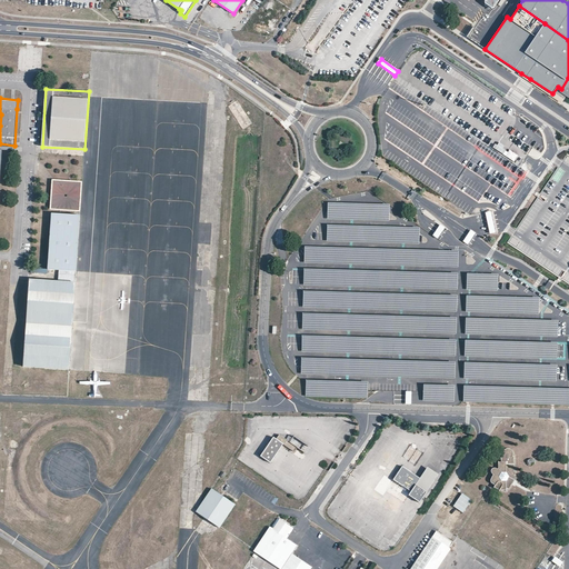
[(495,143),(491,148),(502,156),(505,151),(503,150),(506,147),(499,142),(497,146),(495,143)]
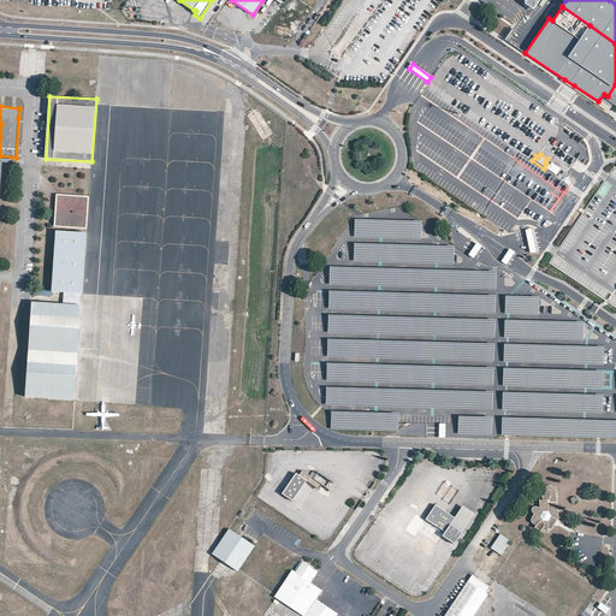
[(546,164),(544,169),(556,176),(561,169),(552,163),(550,165),(546,164)]
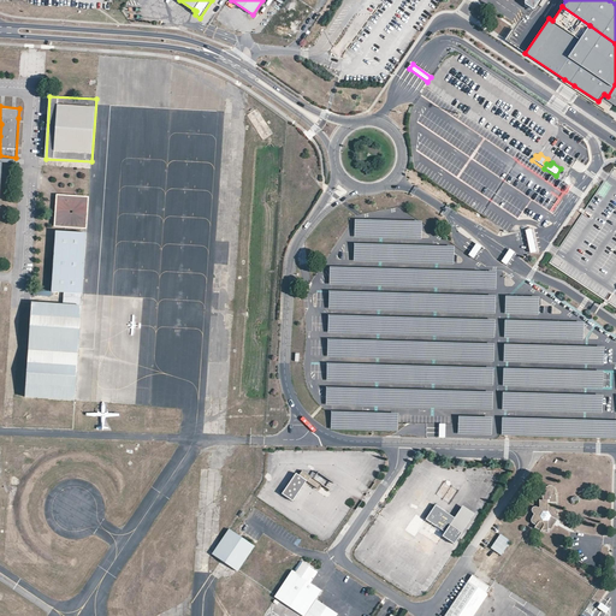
[(89,197),(57,195),(54,227),(66,227),(86,230),(89,197)]
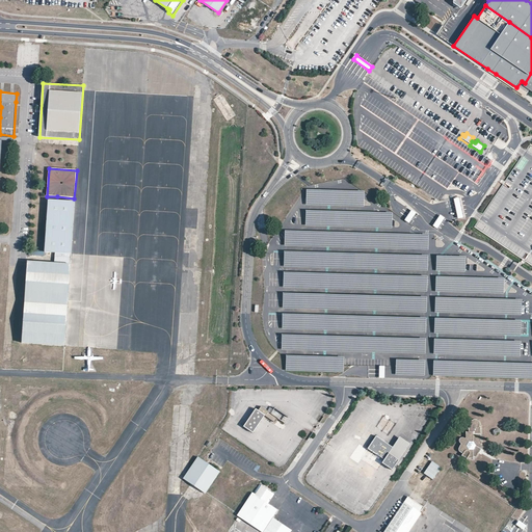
[(365,191),(308,190),(308,205),(364,207),(365,191)]
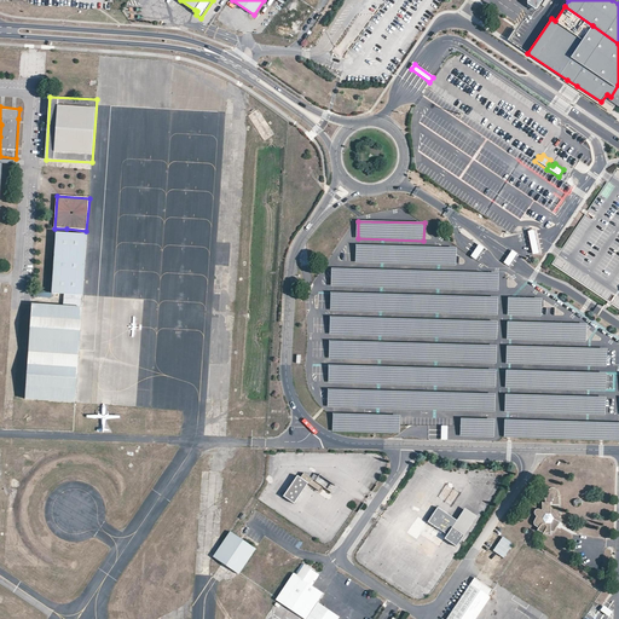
[(537,230),(527,231),(532,255),(542,253),(537,230)]
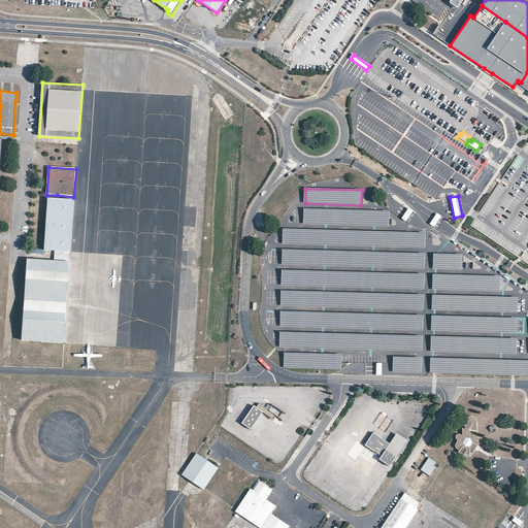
[(48,199),(45,250),(55,250),(71,251),(74,200),(56,199),(48,199)]
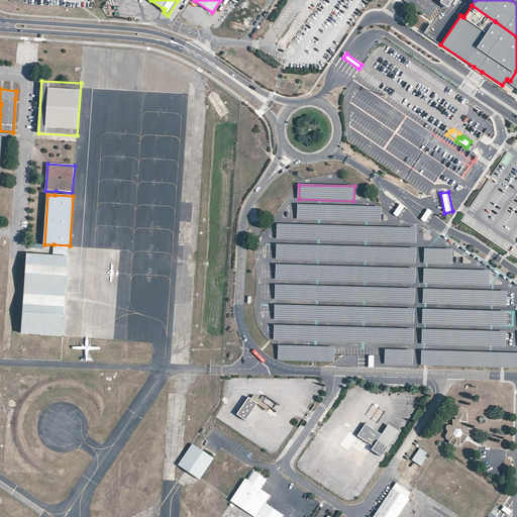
[(382,207),(298,204),(297,219),(382,221),(382,207)]
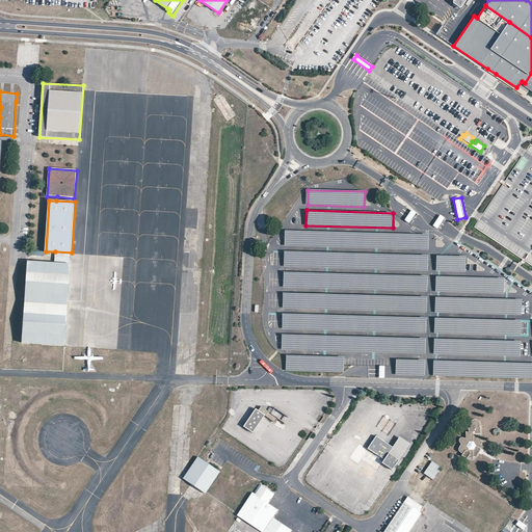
[(417,213),(413,210),(405,220),(409,223),(414,218),(417,213)]
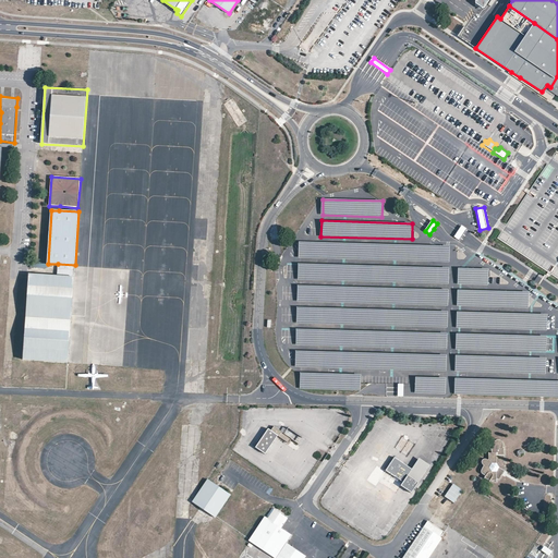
[(462,226),(455,237),(459,240),(466,229),(462,226)]
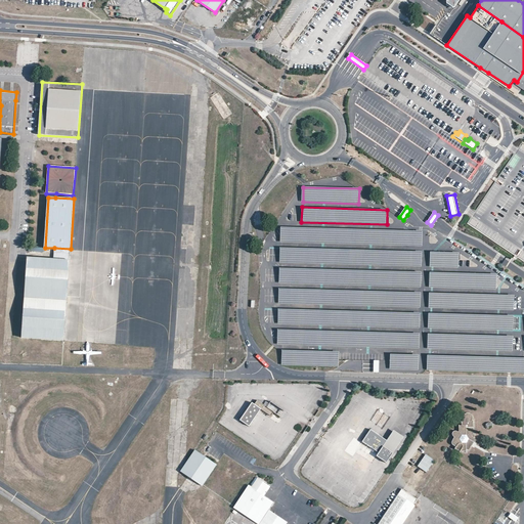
[(423,231),(281,227),(281,243),(423,247),(423,231)]
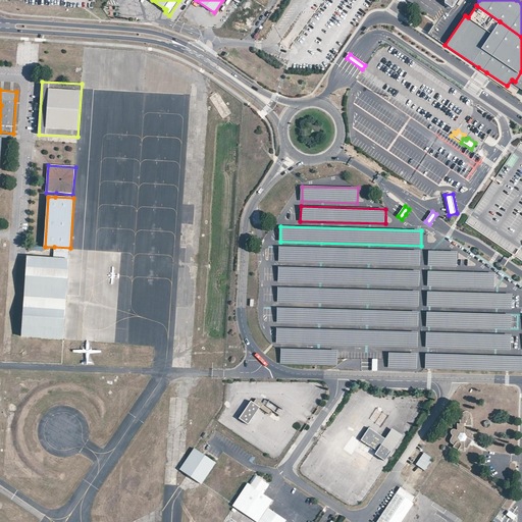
[(28,256),(21,336),(61,338),(64,340),(70,248),(54,247),(54,258),(28,256)]
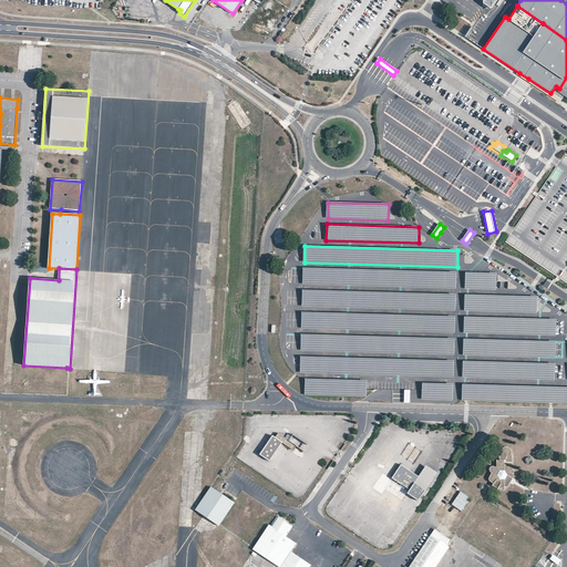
[(456,272),(303,268),(303,284),(401,287),(456,288),(456,272)]
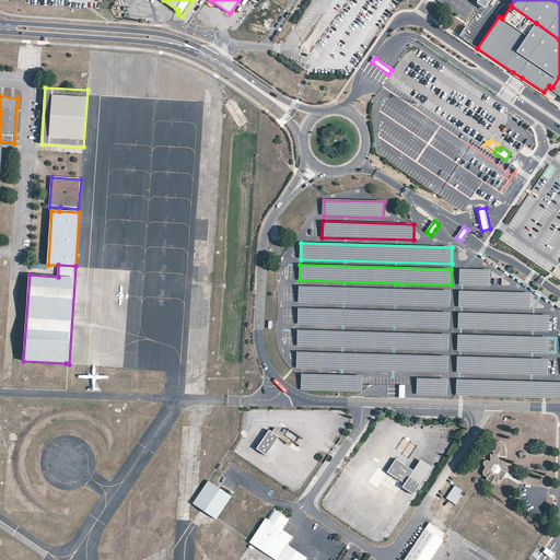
[(463,270),(459,269),(459,286),(489,287),(490,270),(463,270)]
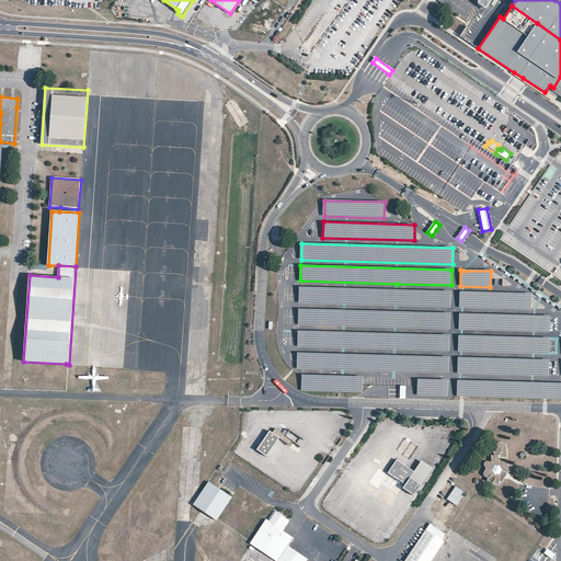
[(450,292),(299,287),(299,302),(450,307),(450,292)]
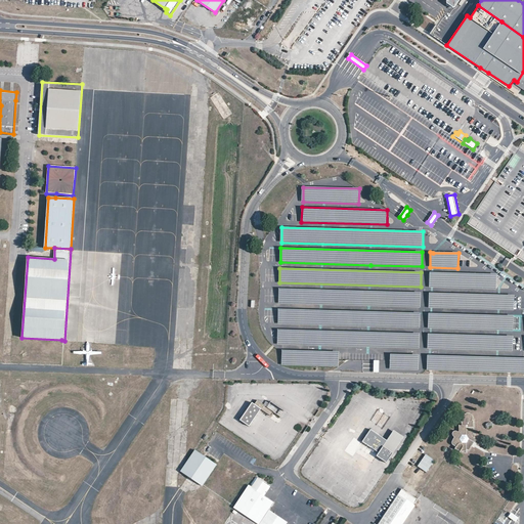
[(495,274),(429,273),(429,288),(495,290),(495,274)]
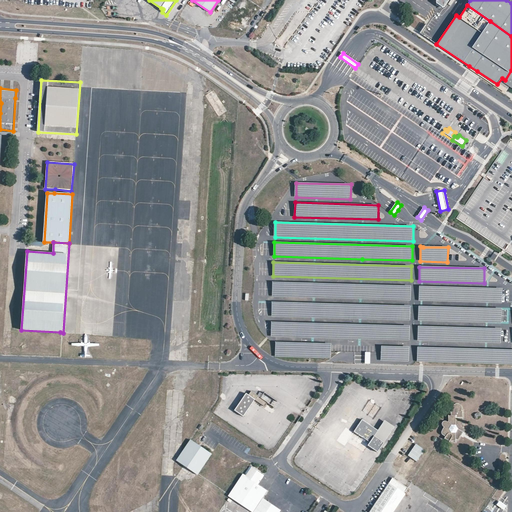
[(411,286),(273,282),(273,297),(411,301),(411,286)]
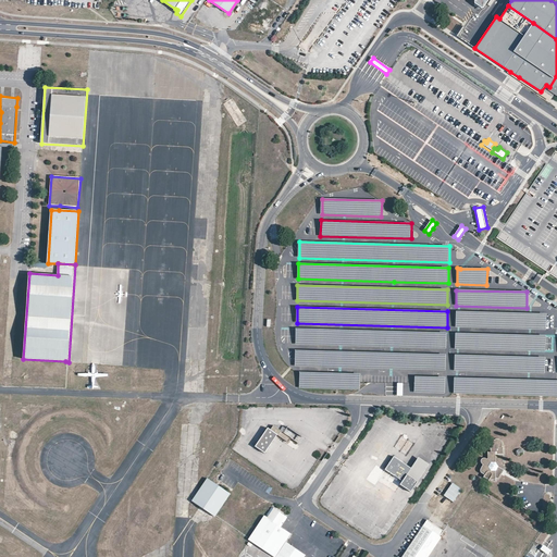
[(546,314),(456,311),(455,327),(546,330),(546,314)]
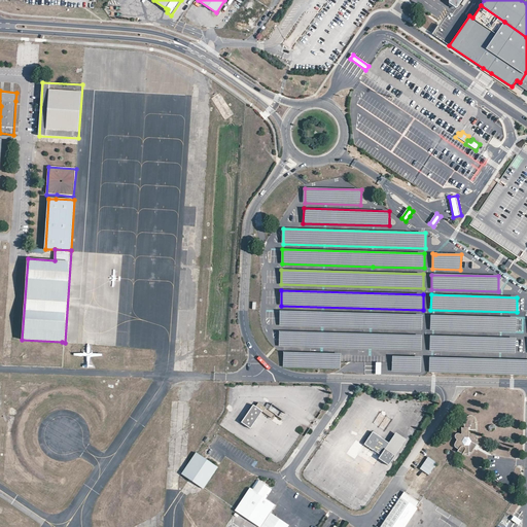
[(422,316),(280,312),(280,326),(422,330),(422,316)]
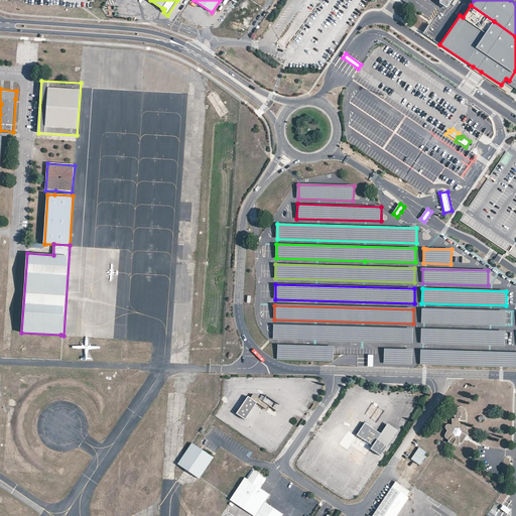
[(505,312),(421,309),(420,325),(505,327),(505,312)]
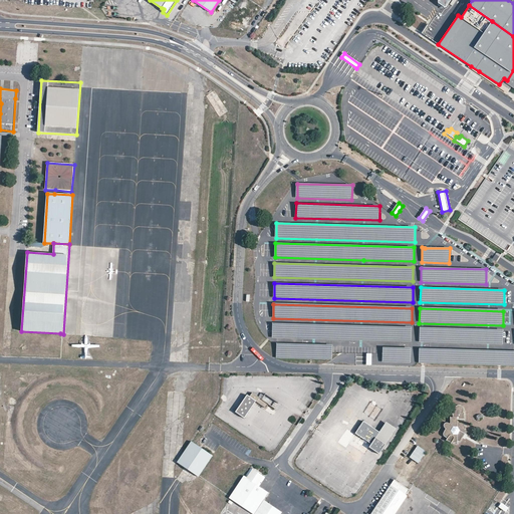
[(412,327),(273,323),(273,337),(412,341),(412,327)]
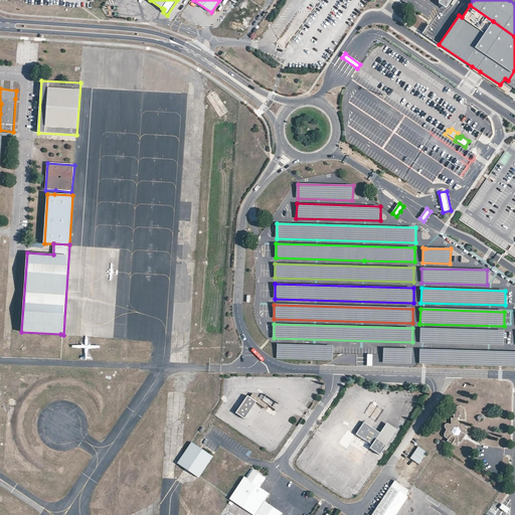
[(504,331),(420,329),(419,343),(503,345),(504,331)]
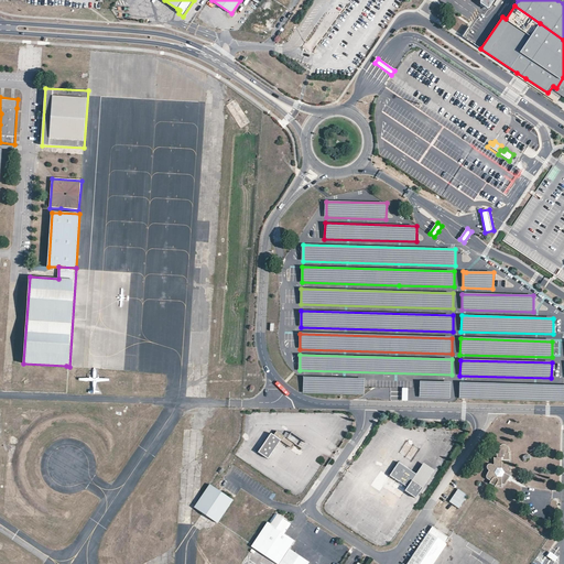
[(366,379),(304,377),(304,393),(365,396),(366,379)]
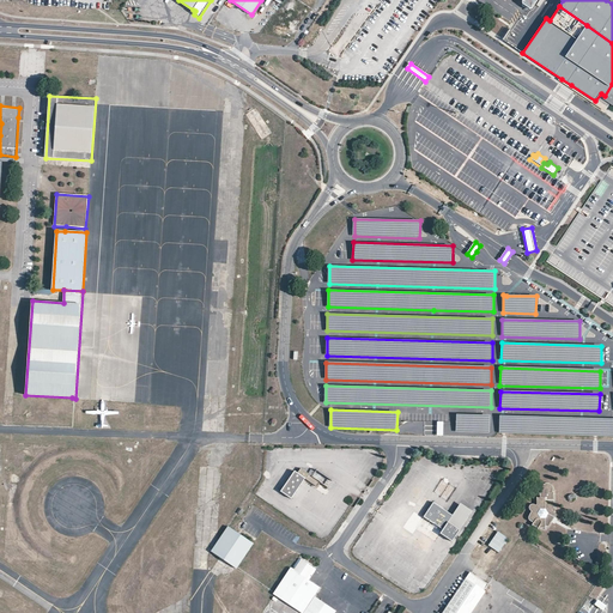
[(491,416),(457,414),(456,432),(490,434),(491,416)]
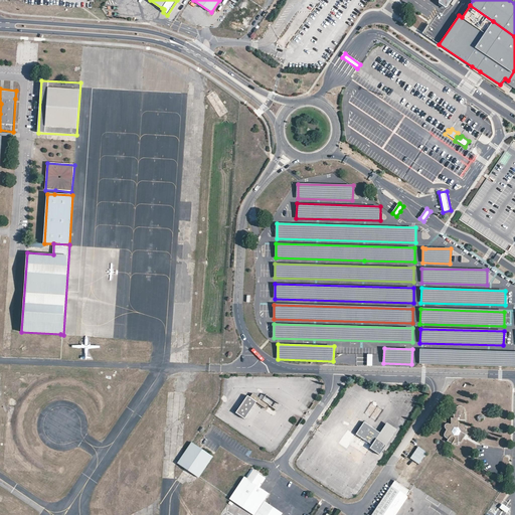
[(514,352),(419,350),(419,364),(514,367),(514,352)]
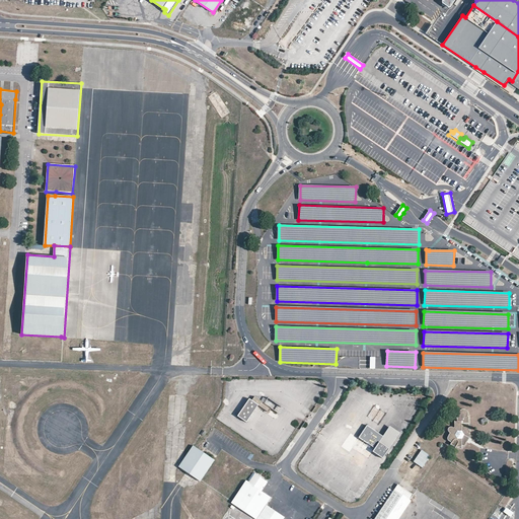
[(265,403),(254,396),(252,400),(249,398),(237,416),(246,423),(253,413),(258,405),(269,412),(271,408),(265,403)]
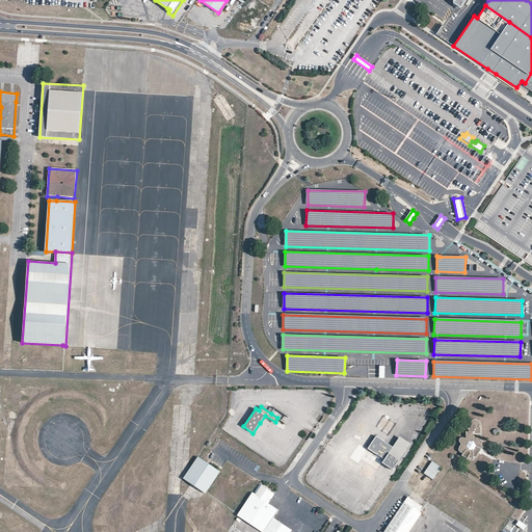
[(289,417),(274,407),(271,414),(277,418),(285,423),(289,417)]
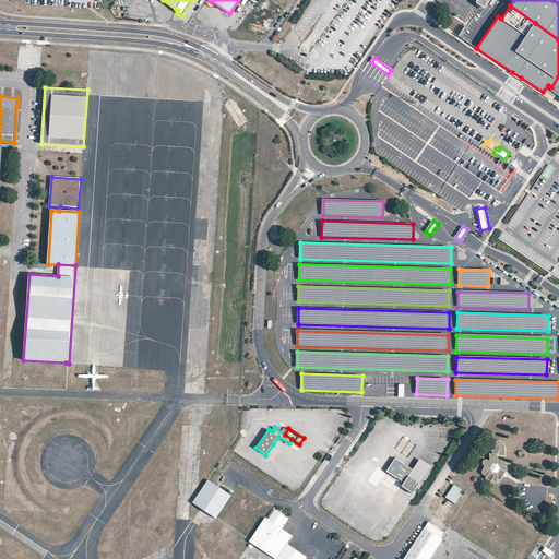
[(503,463),(503,456),(503,447),(503,444),(502,443),(501,442),(501,441),(499,441),(498,441),(497,441),(496,442),(495,443),(494,444),(494,447),(491,445),(491,454),(489,453),(489,460),(488,461),(487,460),(486,460),(484,460),(483,461),(482,463),(483,464),(484,465),(485,466),(483,470),(482,472),(483,473),(483,474),(484,475),(486,477),(485,478),(490,482),(490,480),(491,482),(497,482),(497,480),(499,480),(503,474),(504,473),(503,472),(504,471),(504,466),(506,466),(506,463),(503,463)]
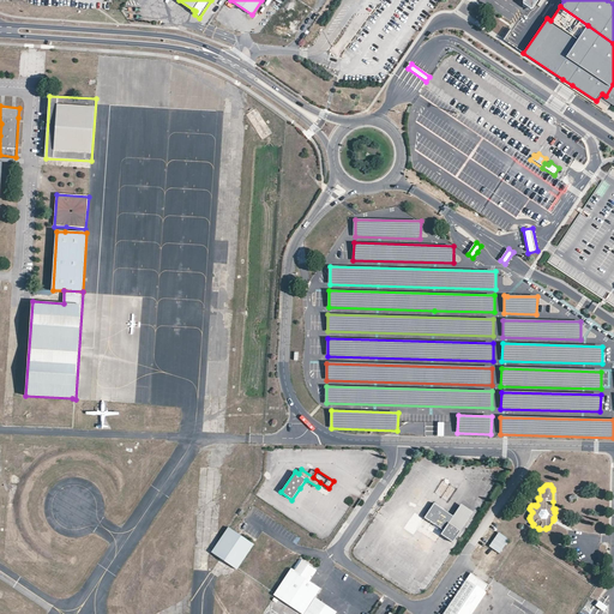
[(453,516),(434,503),(429,510),(425,517),(444,530),(441,534),(453,542),(473,513),(461,505),(453,516)]
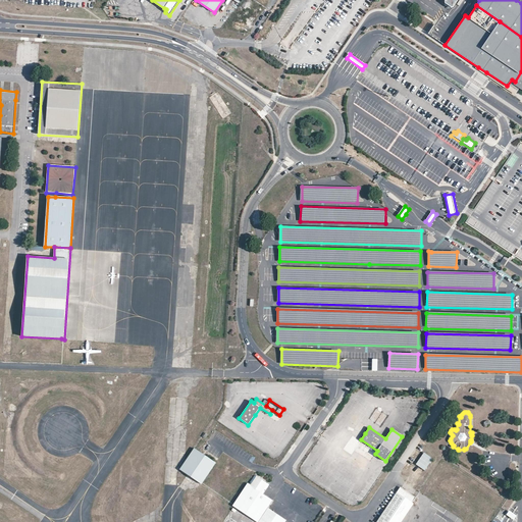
[(194,449),(178,470),(187,475),(195,480),(201,483),(215,463),(194,449)]
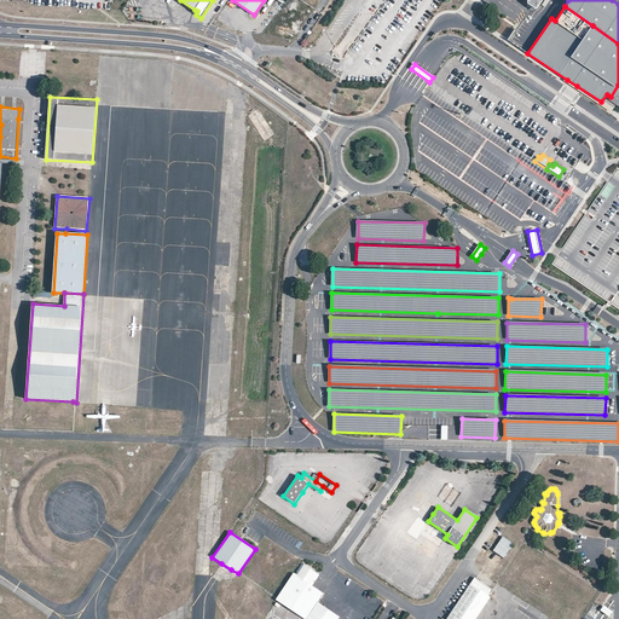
[(504,559),(514,544),(502,536),(497,543),(492,550),(504,559)]
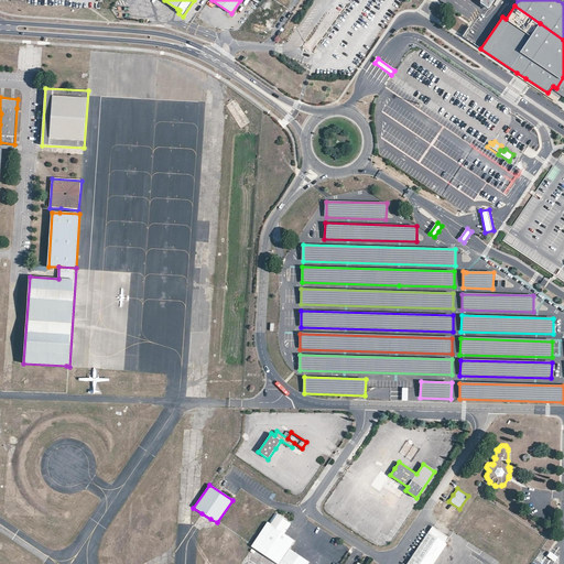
[(267,522),(251,546),(277,563),(279,563),(290,549),(294,541),(284,533),(290,523),(275,513),(270,523),(267,522)]
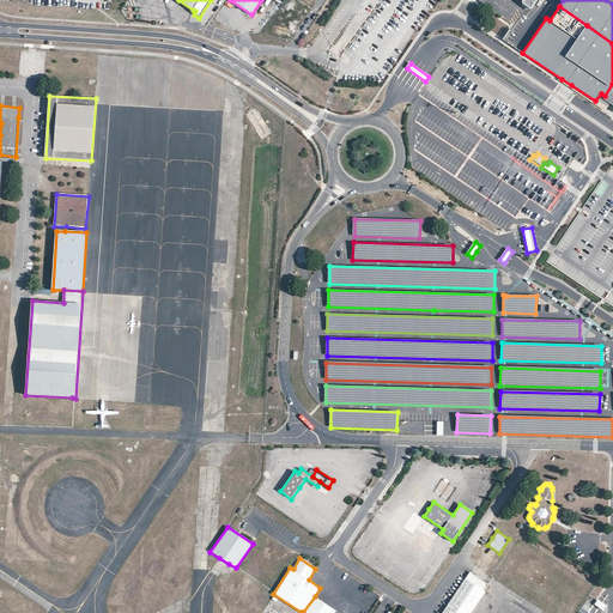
[(471,612),(485,592),(484,590),(489,584),(469,571),(443,612),(471,612)]
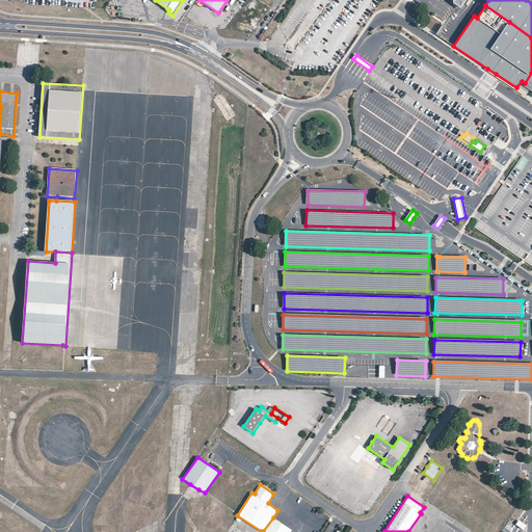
[(290,531),(292,531),(273,517),(263,531),(290,531)]
